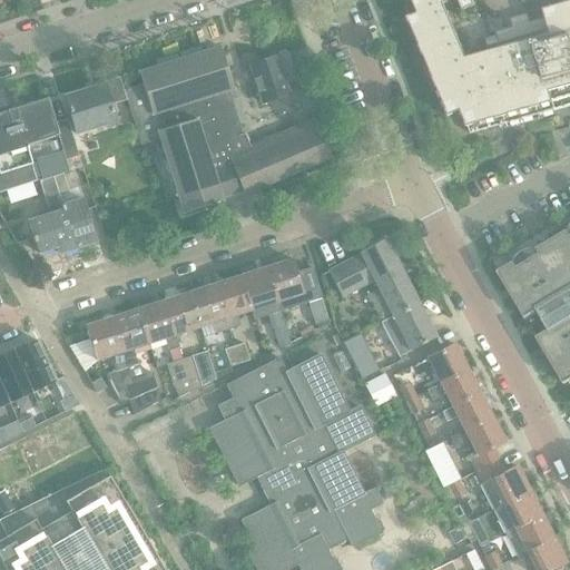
[(413,0),(420,13),(410,17),(451,116),(462,112),(472,135),(561,110),(569,107),(569,0),(560,0),(564,15),(498,33),(502,49),(469,58),(446,6),(458,0),(460,0),(465,11),(478,6),(474,0),(413,0)]
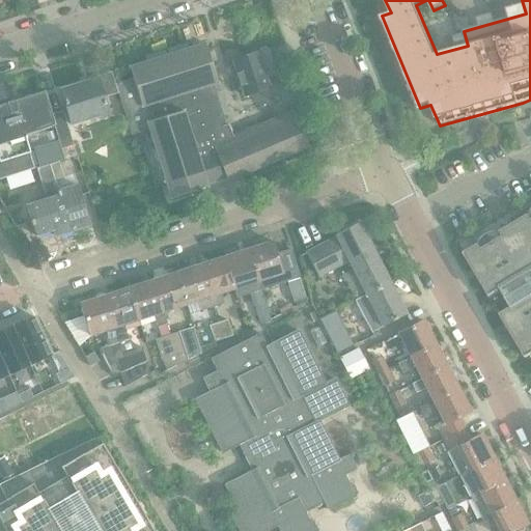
[(133,79),(114,84),(117,94),(131,135),(149,130),(171,198),(208,187),(208,186),(226,179),(227,182),(309,147),(295,112),(232,138),(229,129),(228,123),(226,124),(214,86),(219,84),(206,44),(130,67),(133,79)]
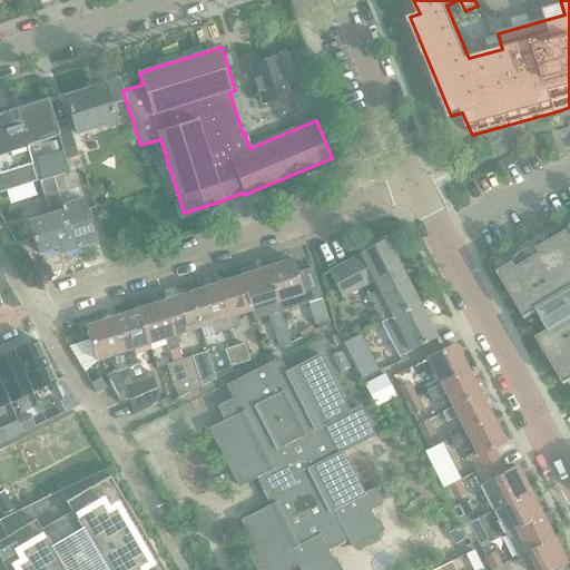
[(294,70),(306,66),(303,56),(291,60),(288,53),(283,50),(278,52),(277,57),(249,66),(263,104),(290,95),(286,85),(297,81),(294,70)]
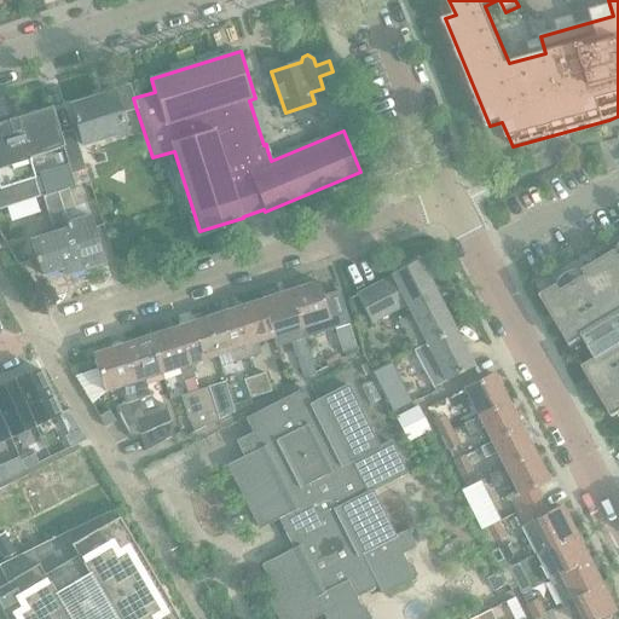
[(137,110),(133,98),(129,85),(103,93),(104,96),(70,106),(82,145),(126,132),(121,115),(137,110)]
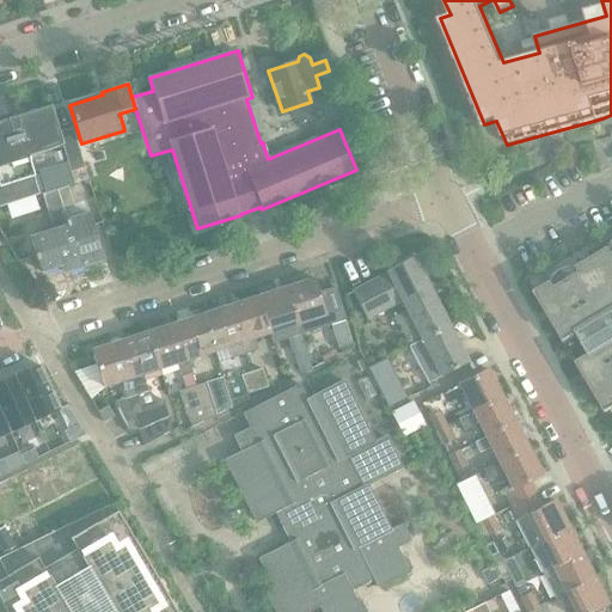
[(14,112),(0,117),(0,207),(41,195),(28,155),(62,145),(50,108),(17,118),(14,112)]
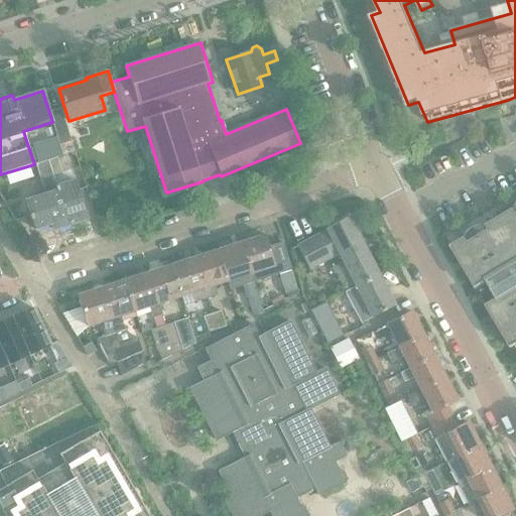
[(60,144),(72,141),(60,108),(49,112),(60,144)]
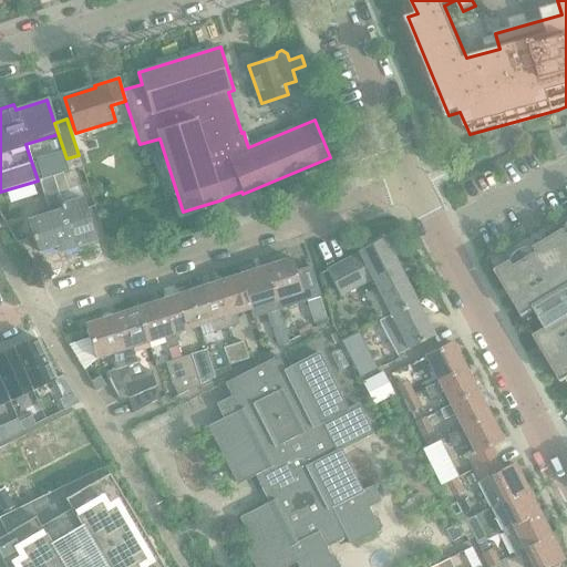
[(38,181),(69,171),(62,151),(32,161),(38,181)]
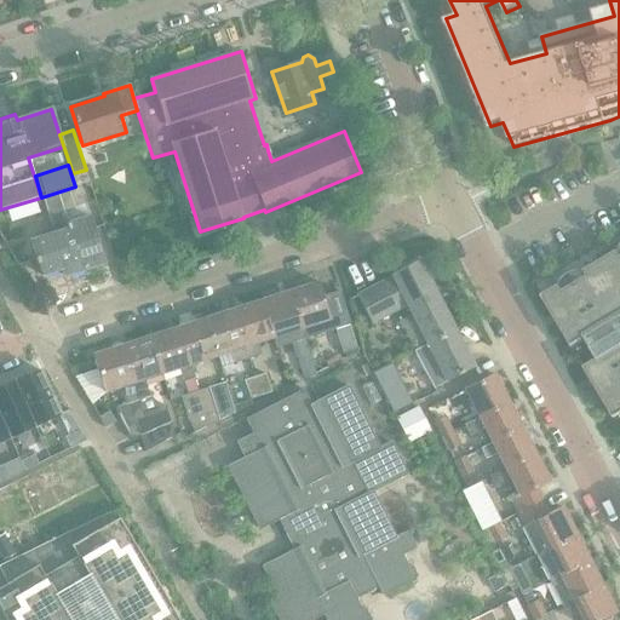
[(69,190),(58,194),(64,212),(75,208),(69,190)]
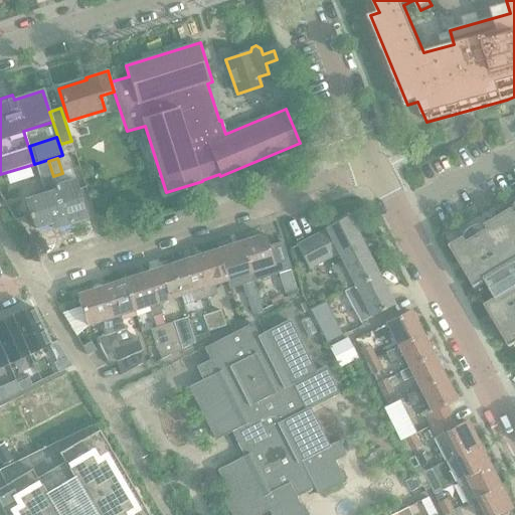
[(44,194),(26,200),(36,229),(56,222),(58,227),(68,224),(56,186),(53,176),(48,161),(35,165),(41,184),(44,194)]
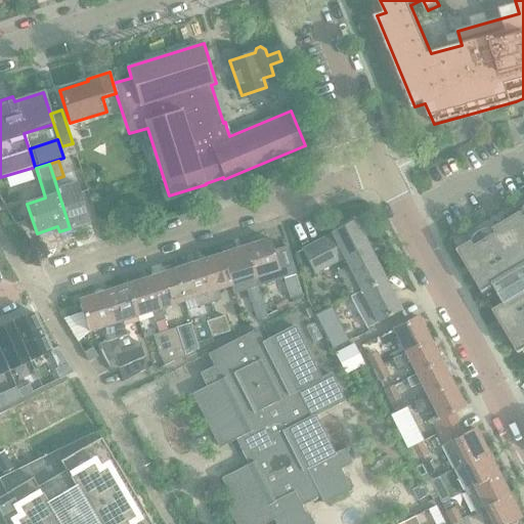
[(76,183),(57,189),(70,228),(88,223),(76,183)]
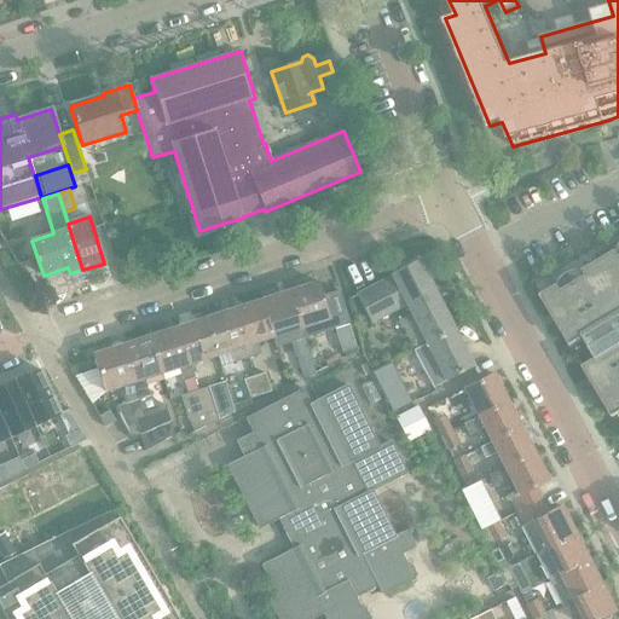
[(618,250),(562,284),(542,296),(571,347),(584,339),(596,360),(583,368),(613,418),(618,414),(618,250)]
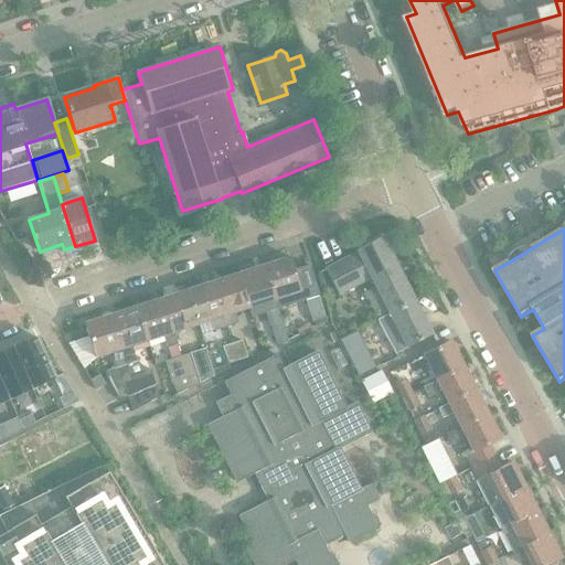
[(372,280),(390,313),(414,300),(382,238),(356,252),(358,254),(339,264),(338,262),(326,268),(340,297),(372,280)]
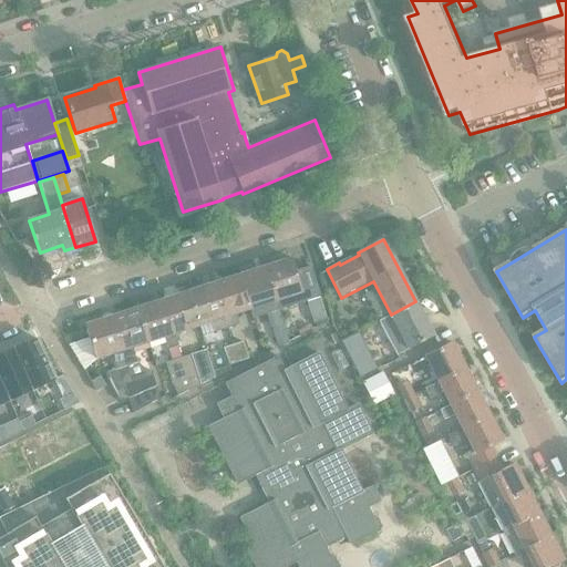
[(291,260),(265,269),(278,310),(306,301),(319,297),(310,267),(295,271),(291,260)]
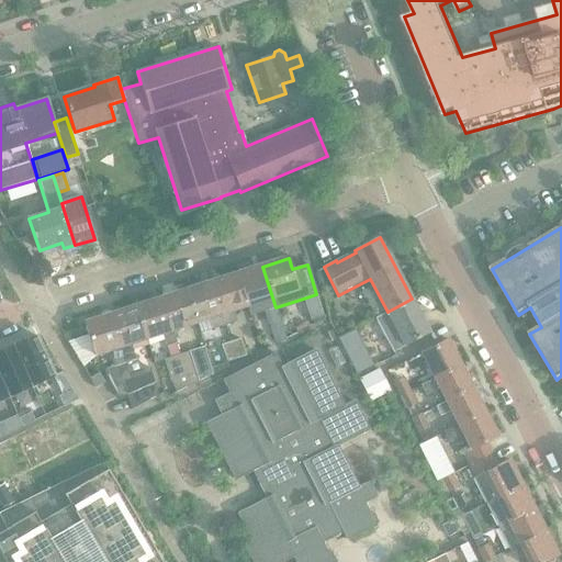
[(262,267),(237,274),(247,308),(249,316),(265,312),(276,307),(262,267)]
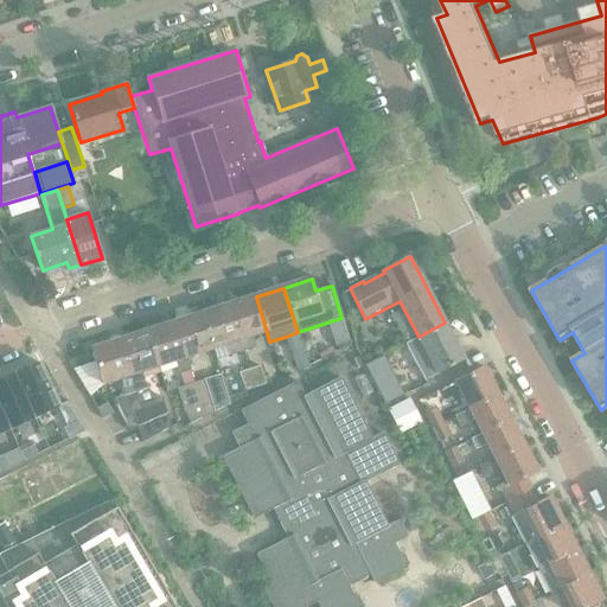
[(256,296),(229,306),(243,351),(254,347),(250,339),(267,333),(256,296)]
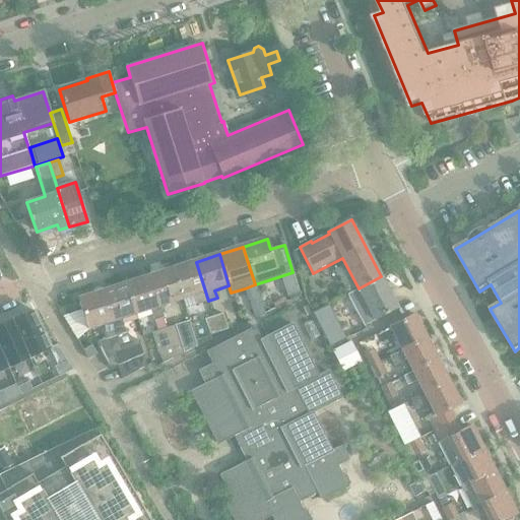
[(196,262),(172,269),(182,301),(185,308),(208,301),(196,262)]
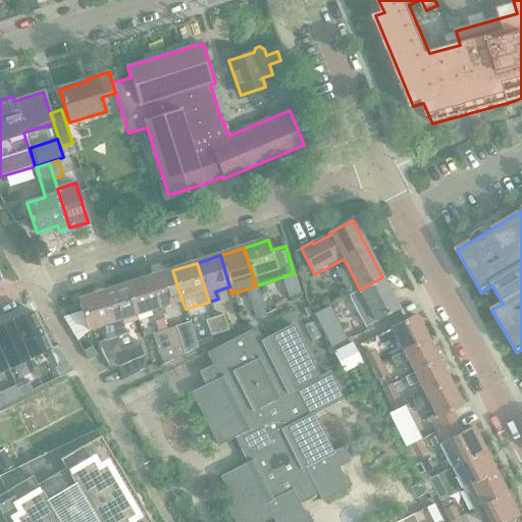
[(172,270),(149,278),(159,310),(183,302),(172,270)]
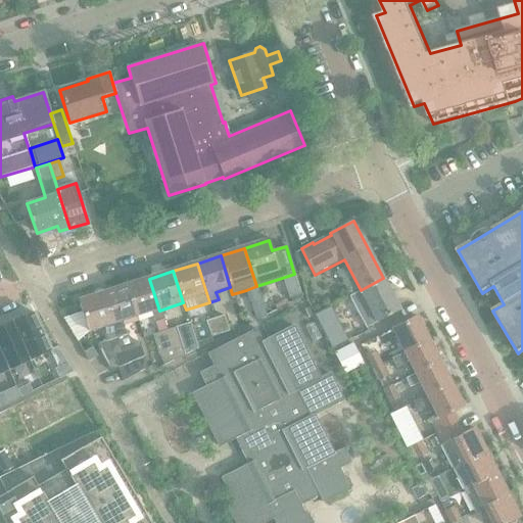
[(294,274),(282,278),(288,298),(289,298),(300,294),(294,274)]
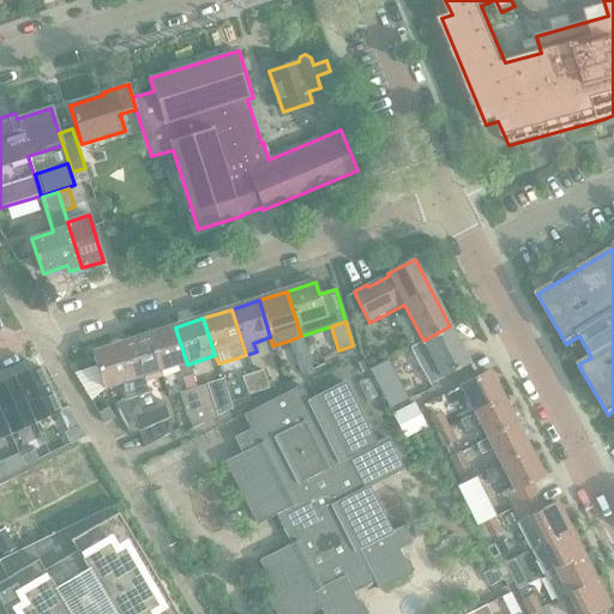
[(450,326),(423,341),(409,348),(428,386),(470,366),(450,326)]
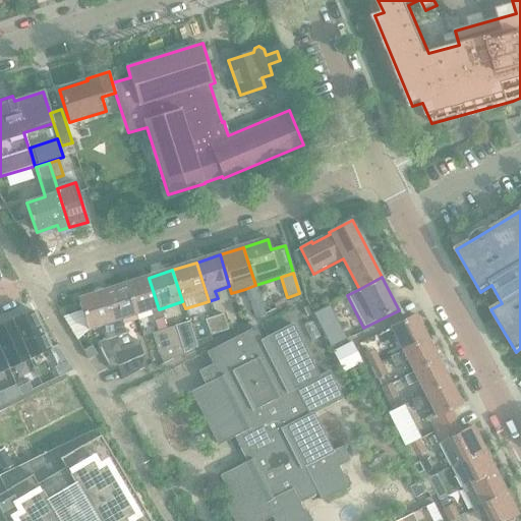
[(149,278),(125,285),(135,316),(149,312),(153,323),(163,320),(159,309),(149,278)]
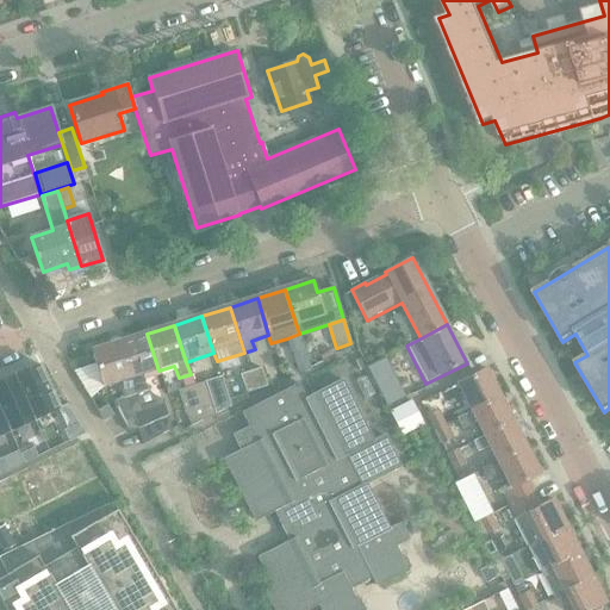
[(147,334),(119,342),(142,411),(163,404),(147,393),(141,377),(159,371),(147,334)]
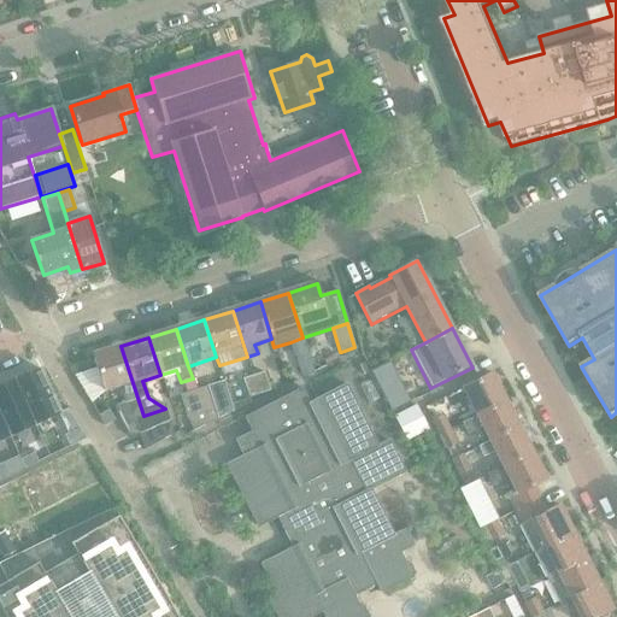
[(303,338),(291,342),(295,359),(307,356),(303,338)]
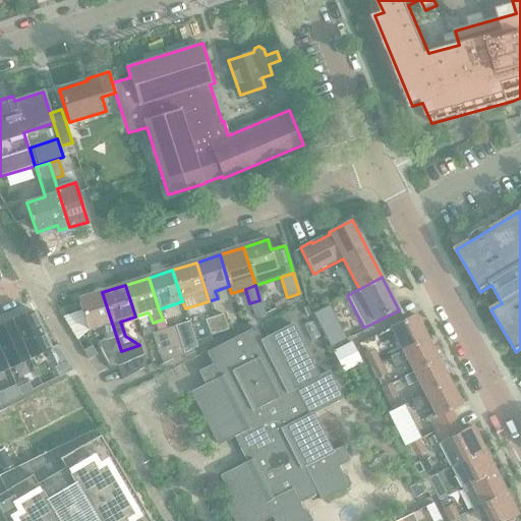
[(112,370),(118,367),(117,366),(142,355),(139,345),(121,351),(102,292),(79,300),(90,332),(105,327),(110,342),(98,346),(112,370)]
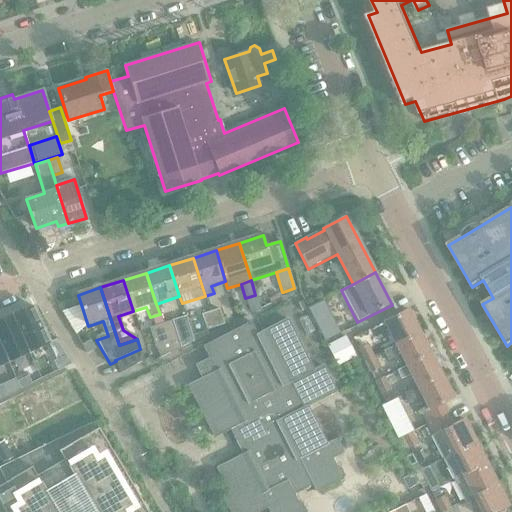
[(255,295),(245,298),(250,313),(250,315),(260,309),(260,308),(258,303),(255,295)]
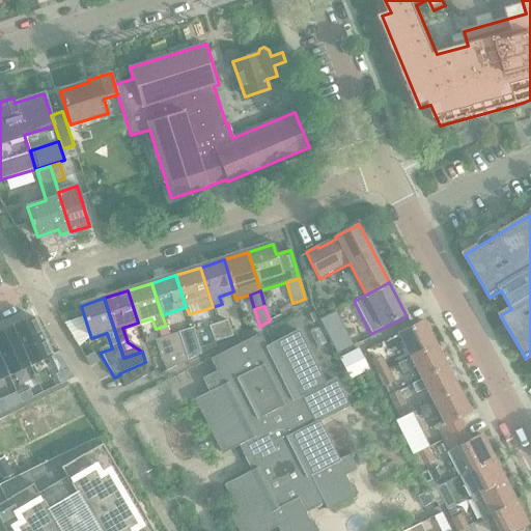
[(335,310),(317,319),(336,355),(337,354),(351,347),(353,346),(335,310)]
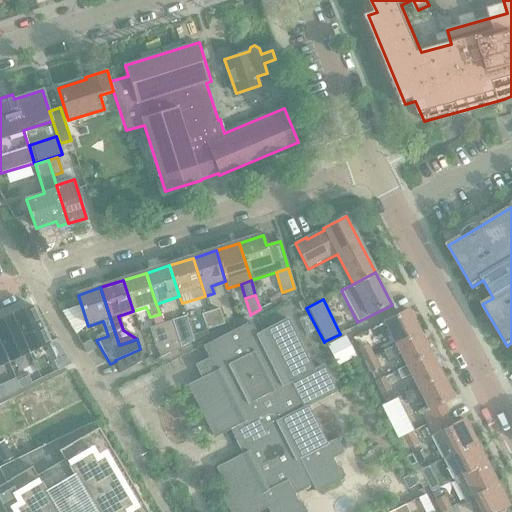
[(33,306),(12,316),(29,352),(50,343),(33,306)]
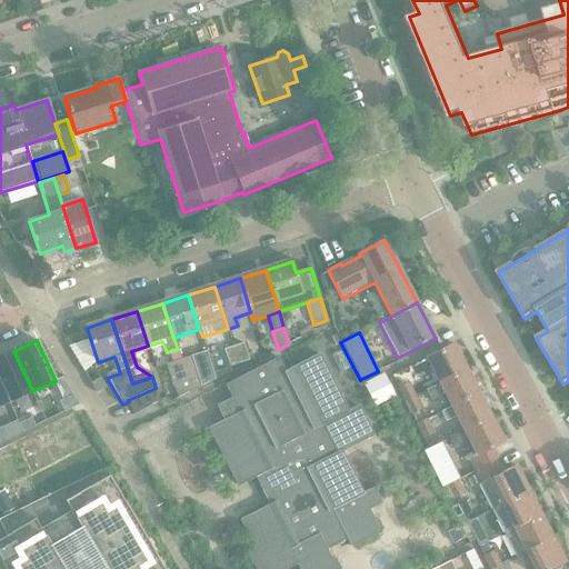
[(243,341),(225,348),(230,365),(249,358),(243,341)]
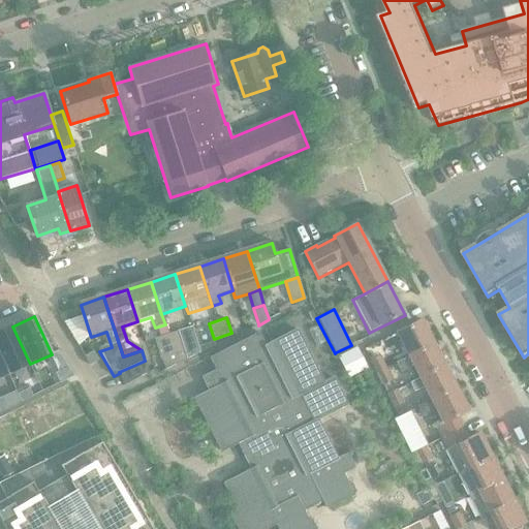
[(397,334),(409,356),(434,344),(422,321),(397,334)]
